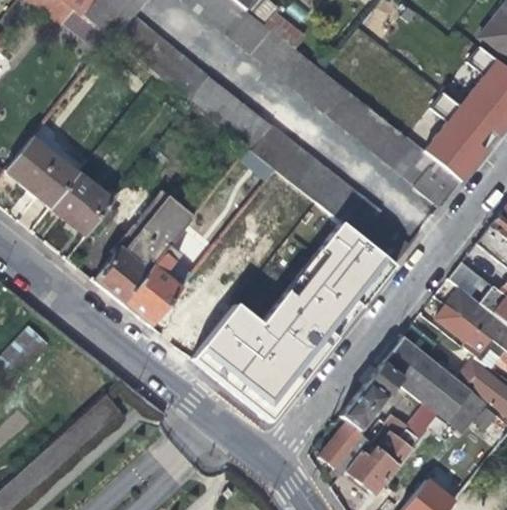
[(33,0),(63,24),(76,9),(65,0),(33,0)]
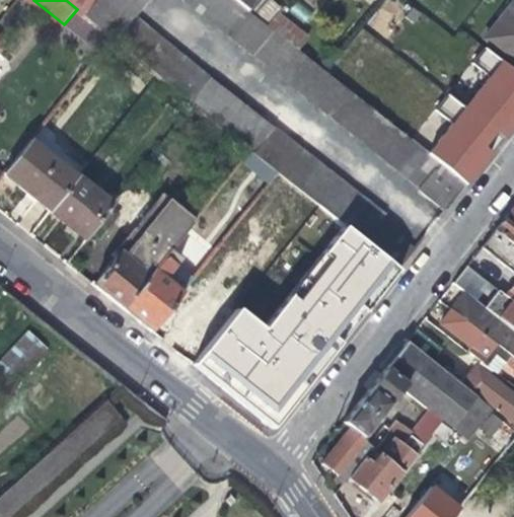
[(66,0),(77,9),(84,15),(95,0),(66,0)]
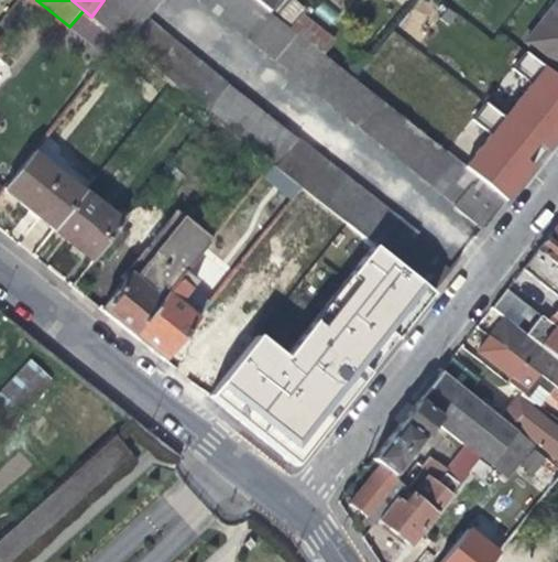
[(463,201),(490,223),(509,200),(467,165),(447,150),(356,77),(324,52),(292,25),(271,8),(260,0),(104,0),(91,17),(123,42),(140,55),(277,165),(301,139),(149,15),(161,0),(203,0),(460,206),(463,201)]
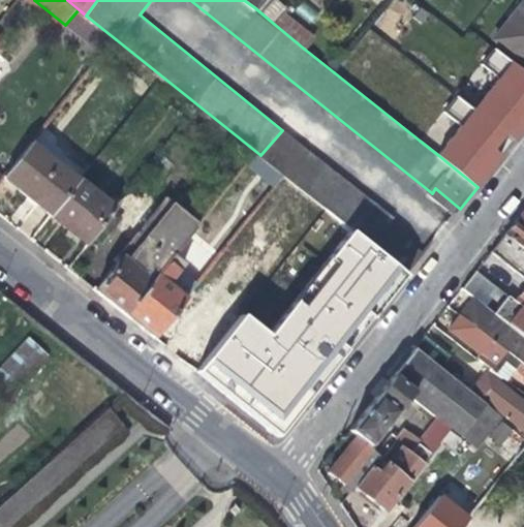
[(270,0),(263,8),(277,21),(285,10),(288,7),(278,0),(270,0)]
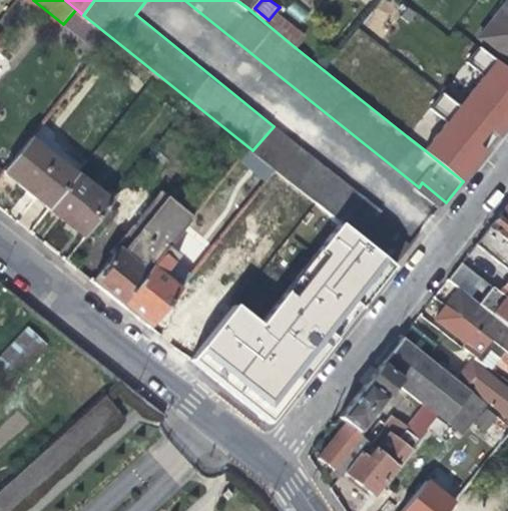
[(507,1),(480,36),(507,57),(507,1)]
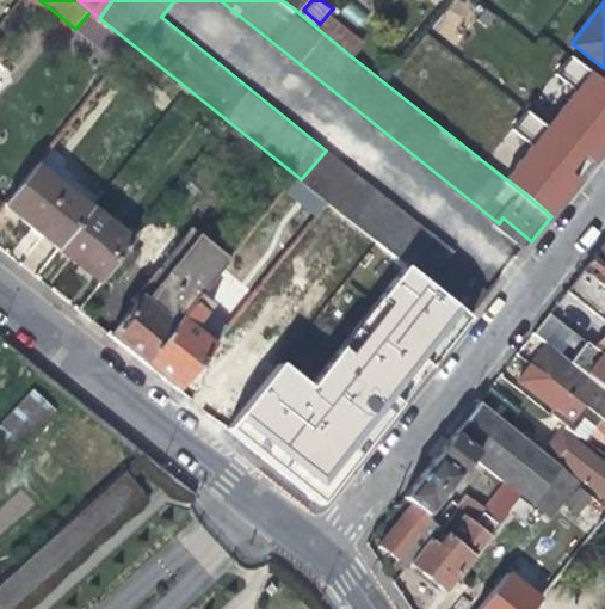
[(364,41),(329,12),(320,24),(316,28),(351,56),(364,41)]
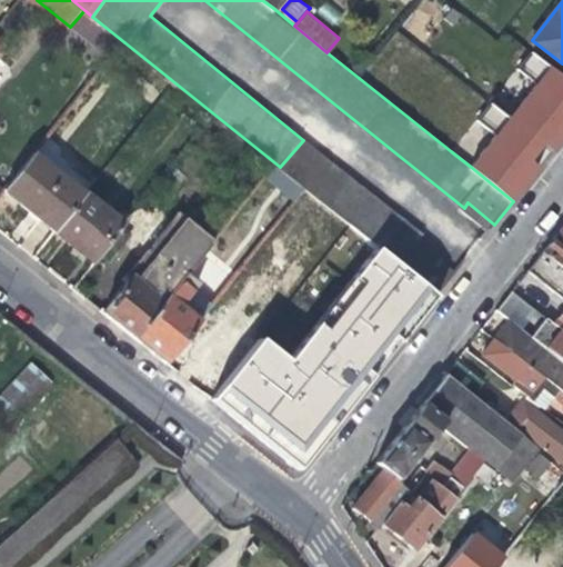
[(128,70),(141,56),(124,42),(112,58),(128,70)]
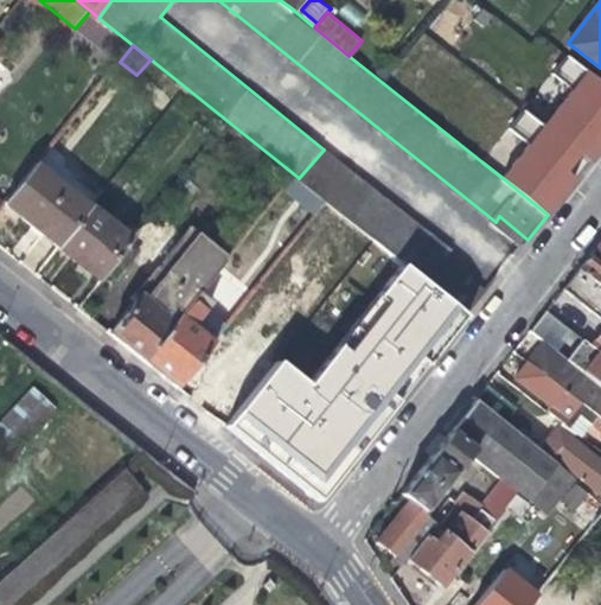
[(590,159),(600,145),(600,78),(589,69),(575,86),(554,72),(525,109),(590,159)]
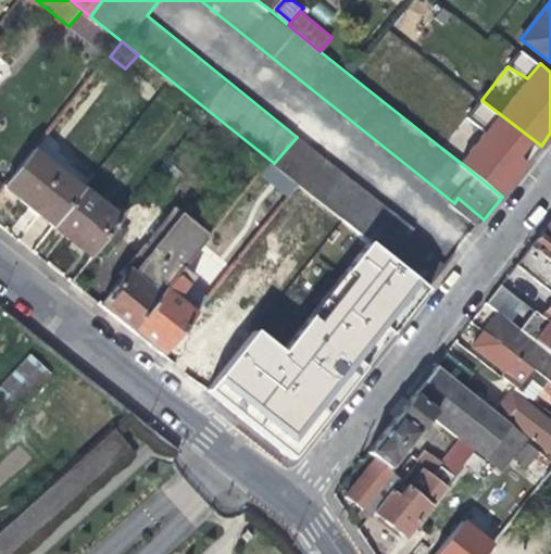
[(520,156),(531,140),(481,100),(468,115),(485,131),(461,163),(502,197),(528,163),(520,156)]
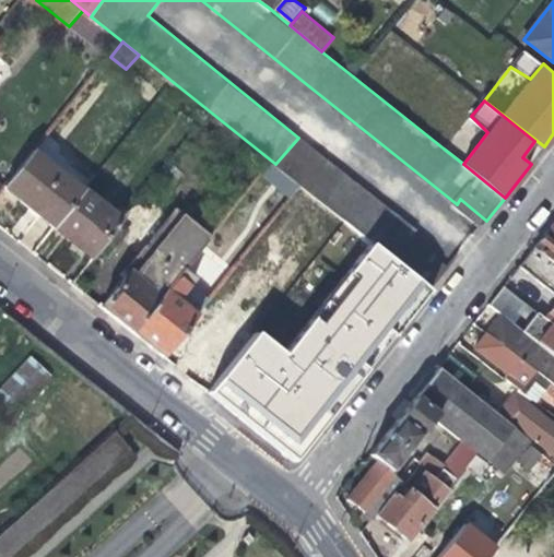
[(417,233),(298,138),(275,164),(301,185),(345,221),(373,243),(432,291),(448,270),(411,240),(417,233)]
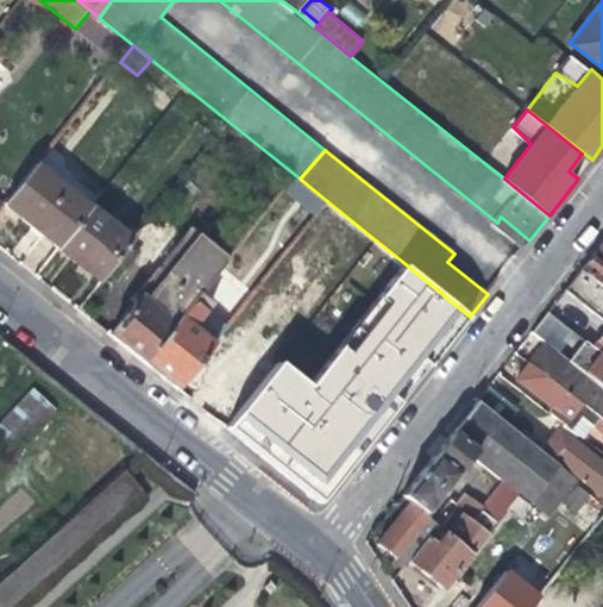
[(35,225),(61,246),(93,206),(39,163),(7,204),(35,225)]
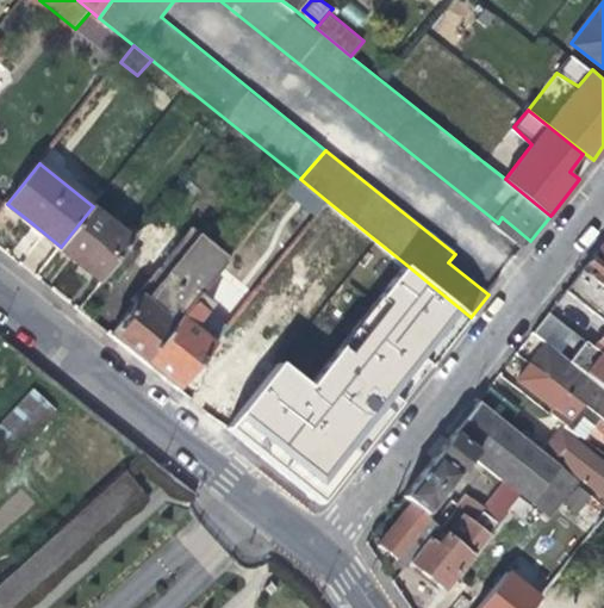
[(135,240),(93,206),(61,247),(81,264),(103,281),(135,240)]
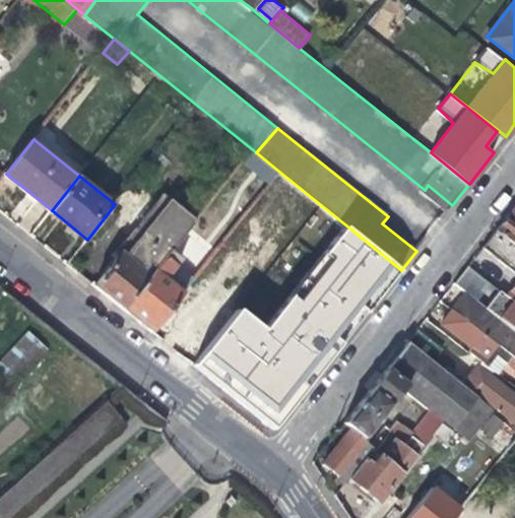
[(207,185),(185,213),(194,220),(217,192),(207,185)]
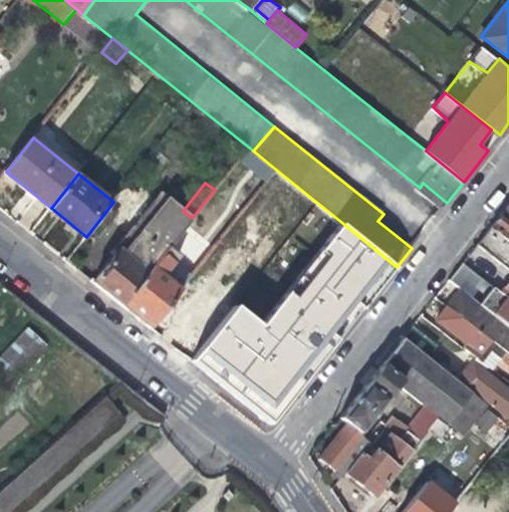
[(105,268),(94,281),(123,304),(170,246),(192,218),(183,211),(168,200),(138,237),(130,232),(115,249),(119,251),(105,268)]
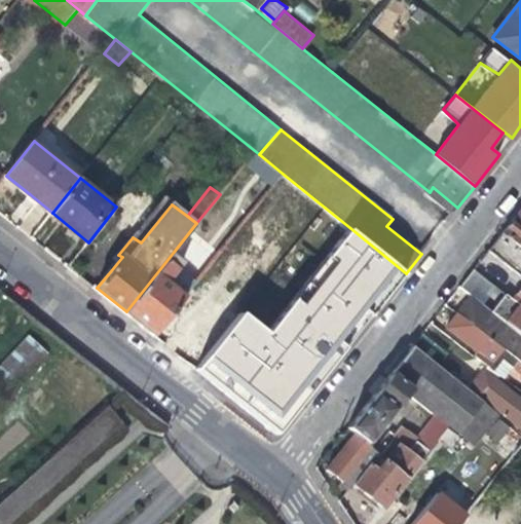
[(325,208),(197,368),(278,434),(406,273),(325,208)]
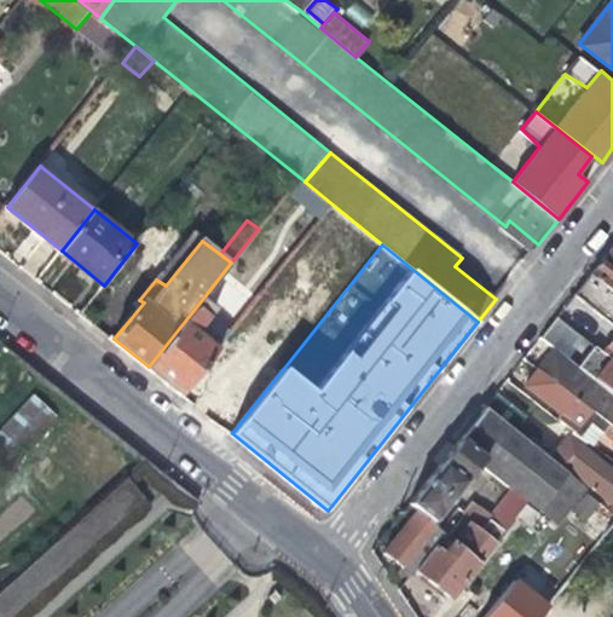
[(612,246),(591,272),(612,289),(612,246)]
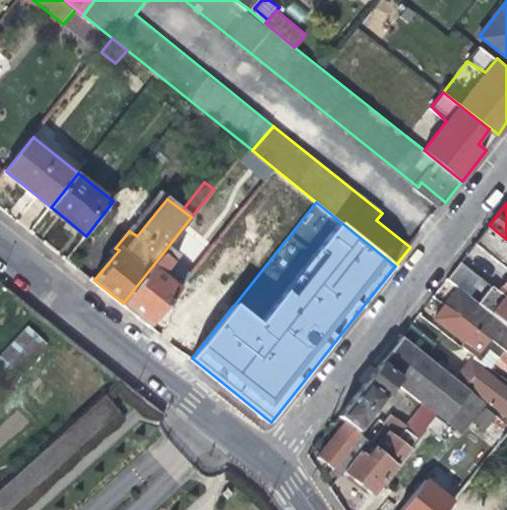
[(506,239),(489,225),(477,241),(506,265),(506,278),(498,288),(506,295),(506,239)]
